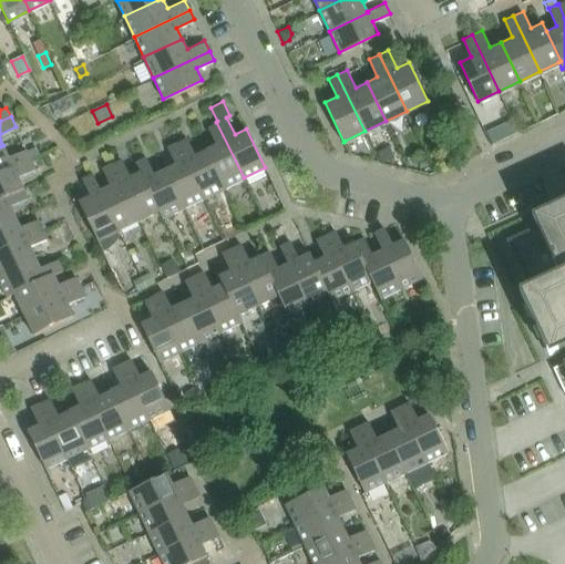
[(511,119),(497,124),(504,136),(516,131),(511,119)]
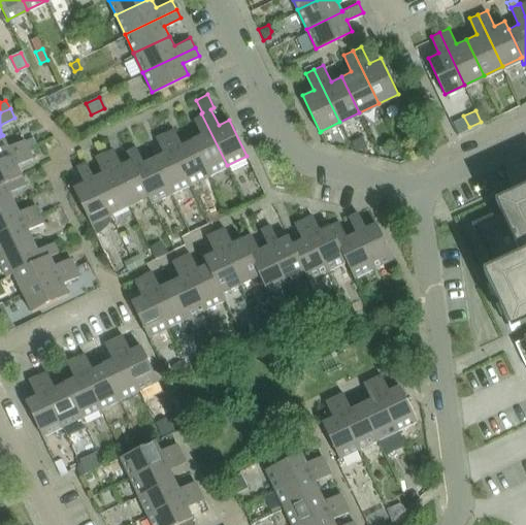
[(207,174),(227,165),(201,113),(193,118),(201,133),(191,138),(207,174)]
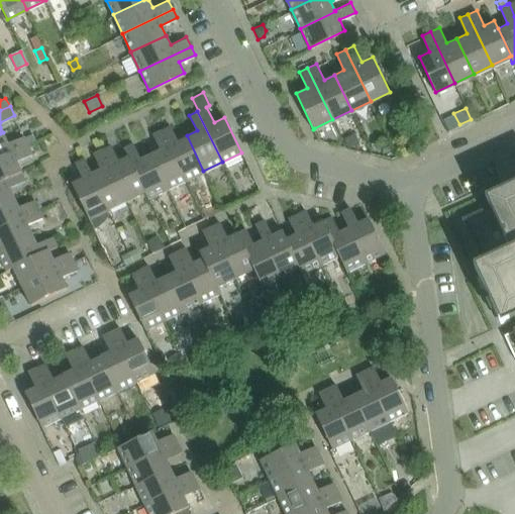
[(203,171),(187,135),(177,140),(170,124),(161,129),(185,180),(203,171)]
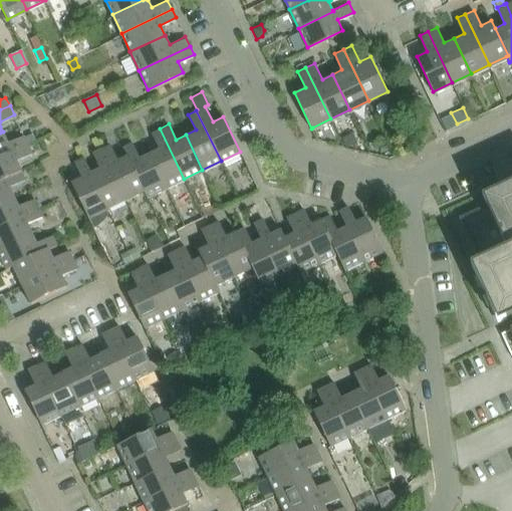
[(184,179),(160,129),(152,132),(159,148),(149,153),(166,188),(184,179)]
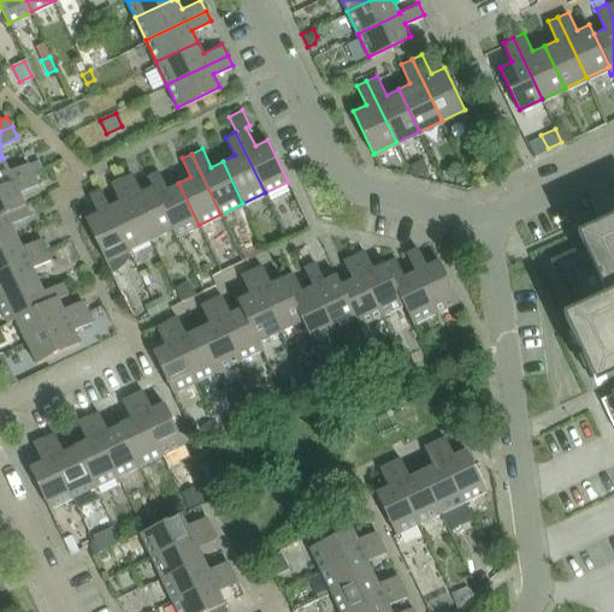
[(36,156),(28,161),(34,171),(41,167),(36,156)]
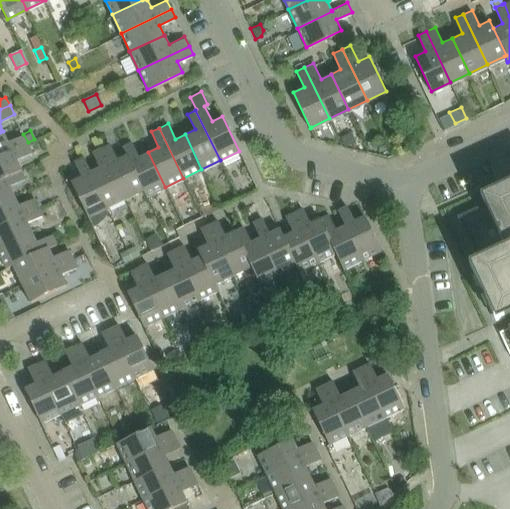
[(3,131),(0,132),(0,155),(28,142),(23,134),(8,141),(3,131)]
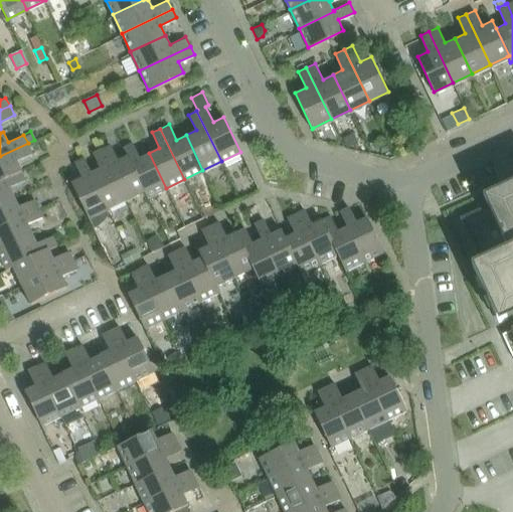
[(132,142),(126,145),(123,146),(126,155),(127,154),(143,190),(147,197),(166,188),(149,153),(139,158),(132,142)]
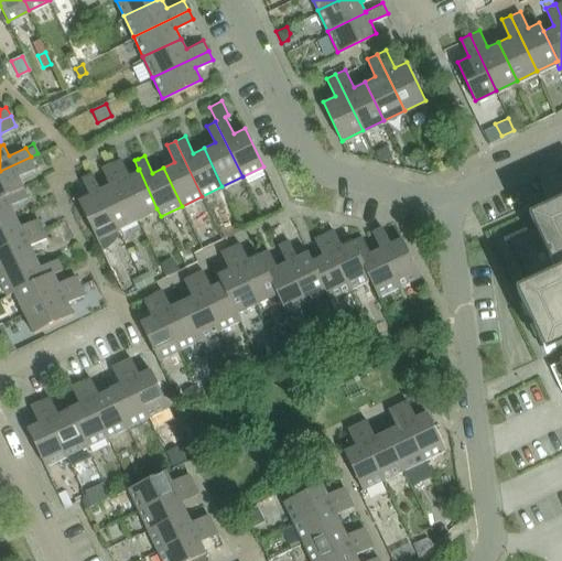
[(0,196),(23,185),(18,175),(35,166),(31,157),(0,171),(0,196)]
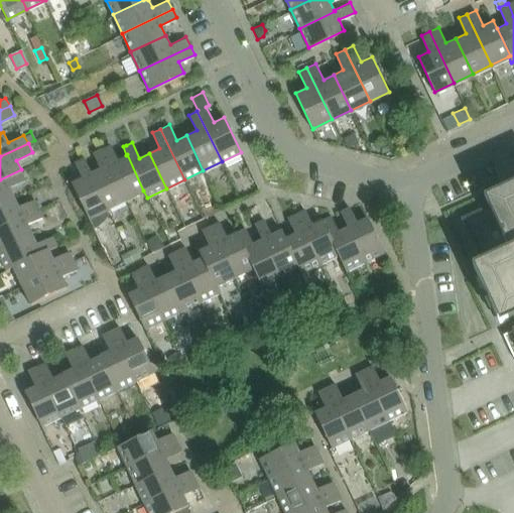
[(127,154),(126,155),(117,159),(110,143),(101,148),(125,200),(143,190),(127,154)]
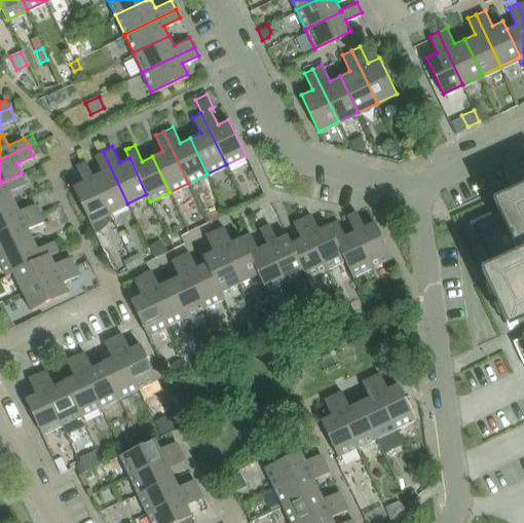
[(102,171),(92,176),(109,213),(127,203),(103,151),(94,155),(102,171)]
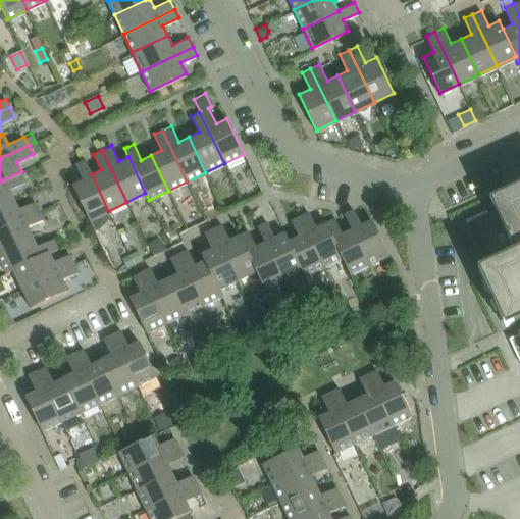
[(109,214),(108,211),(92,174),(84,158),(74,163),(82,178),(71,184),(94,230),(95,229),(98,226),(104,221),(106,218),(109,214)]
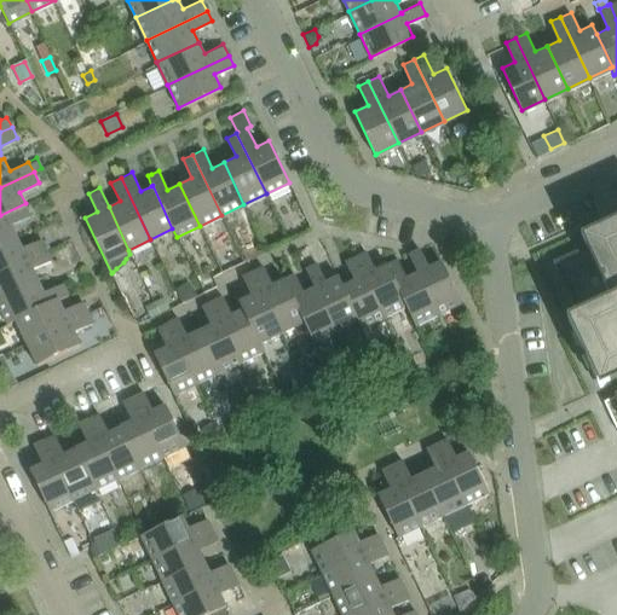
[(0,243),(17,236),(11,224),(30,214),(26,203),(0,215),(0,243)]
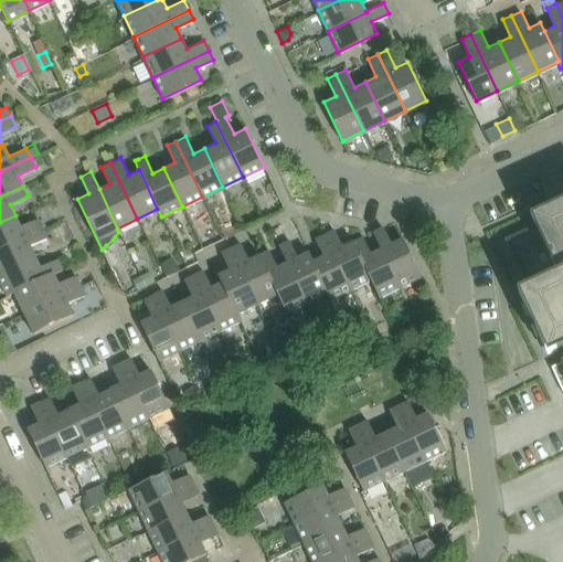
[(562,359),(549,366),(562,393),(562,392),(562,198),(543,208),(546,216),(502,237),(524,286),(528,290),(532,300),(522,305),(539,339),(548,335),(553,348),(554,350),(562,346),(562,359)]
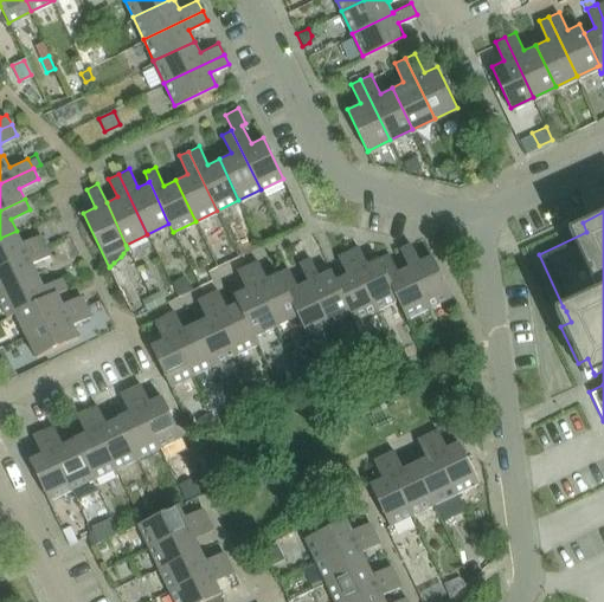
[(0,264),(45,244),(40,233),(21,241),(17,231),(0,238),(0,264)]
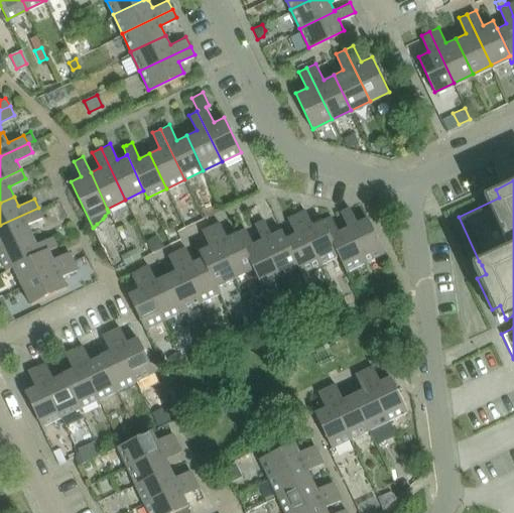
[(384,251),(367,217),(357,222),(350,206),(340,211),(348,227),(364,261),(384,251)]
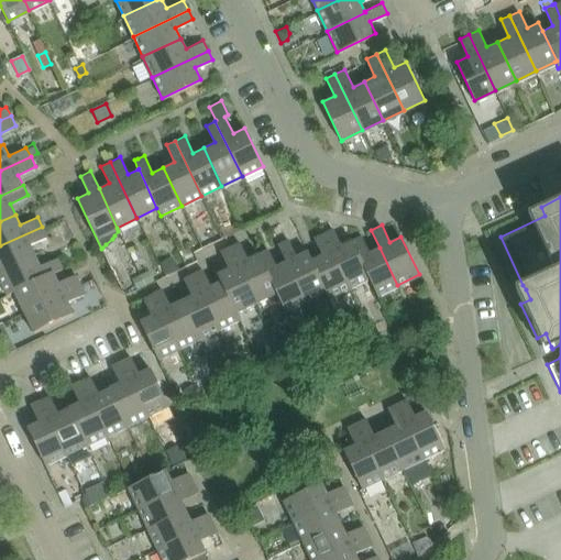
[(0,271),(34,255),(30,244),(46,237),(42,227),(0,245),(0,271)]
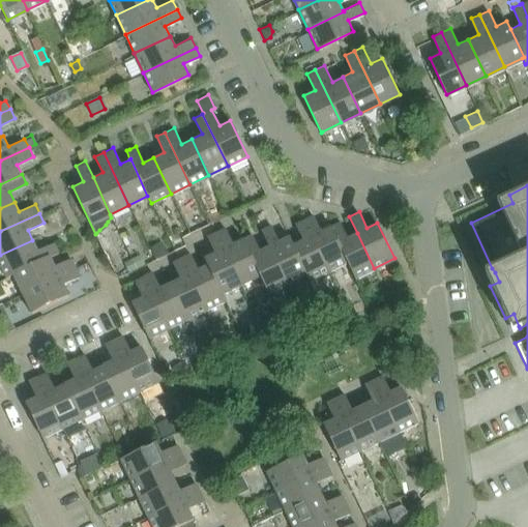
[(347,261),(330,226),(321,230),(313,213),(303,218),(328,270),(347,261)]
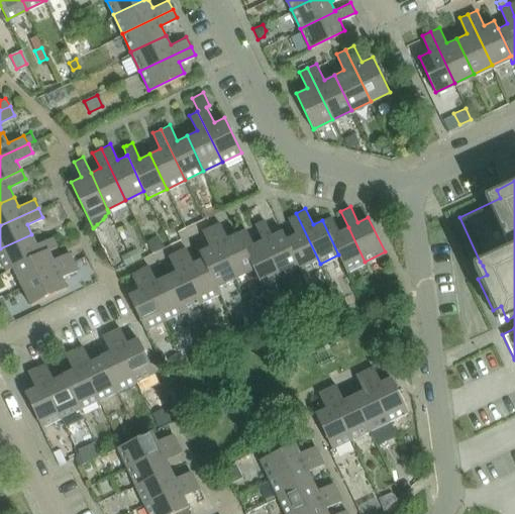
[(320,264),(296,213),(288,217),(295,232),(286,237),(285,238),(298,266),(301,273),(320,264)]
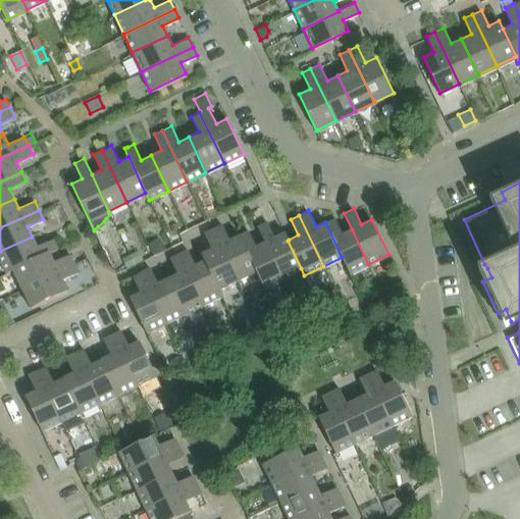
[(368,264),(352,229),(343,234),(334,217),(325,222),(342,257),(350,273),(368,264)]
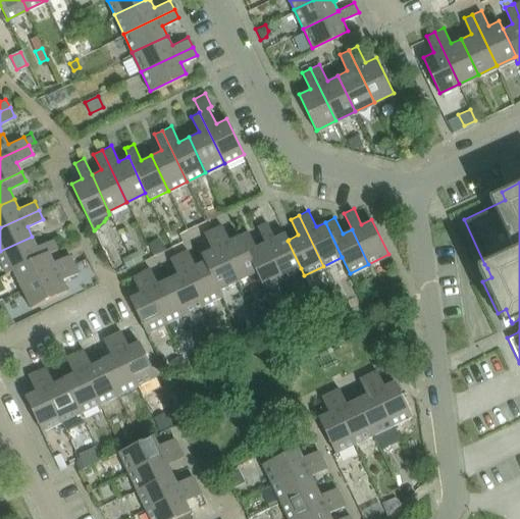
[(288,241),(289,240),(286,231),(274,237),(266,221),(257,225),(265,242),(282,277),(301,268),(288,241)]
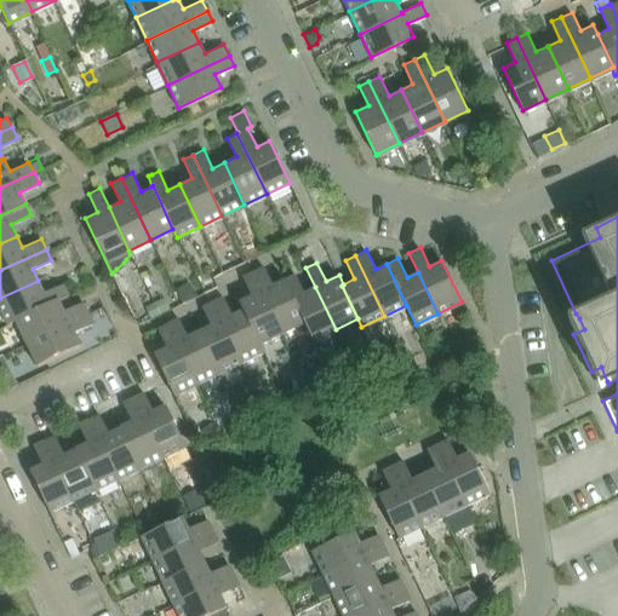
[(304,321),(284,278),(272,283),(263,265),(250,271),(280,333),(304,321)]
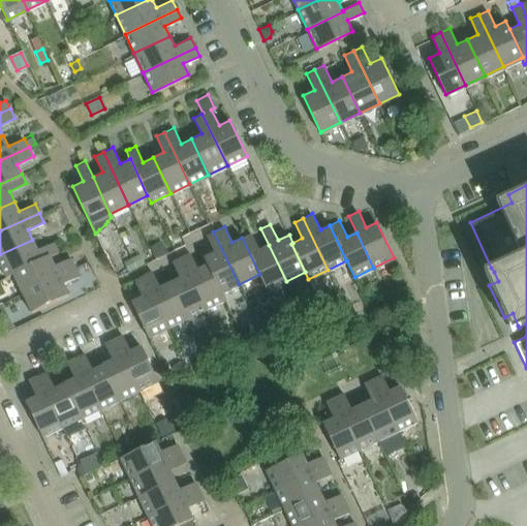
[(203,256),(207,264),(208,264),(222,291),(239,284),(213,231),(206,235),(214,251),(203,256)]
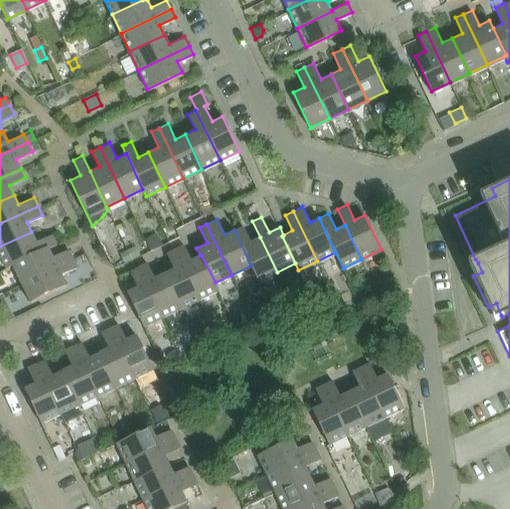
[(258,281),(277,272),(260,237),(250,241),(243,225),(234,230),(251,265),(258,281)]
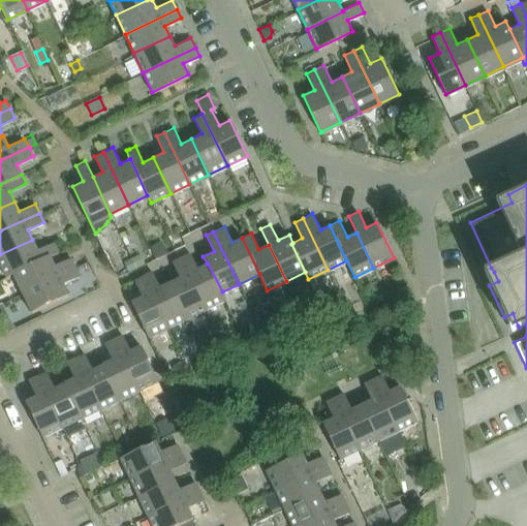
[(32,240),(0,254),(0,263),(6,276),(12,273),(50,255),(58,251),(54,242),(37,249),(32,240)]
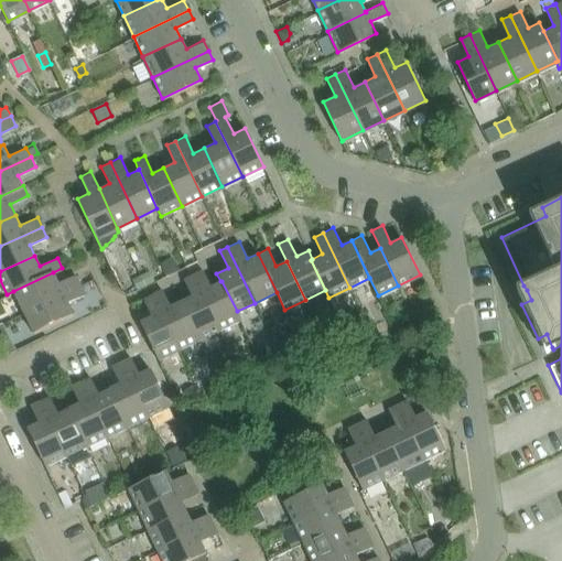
[(171,256),(159,261),(164,274),(176,269),(171,256)]
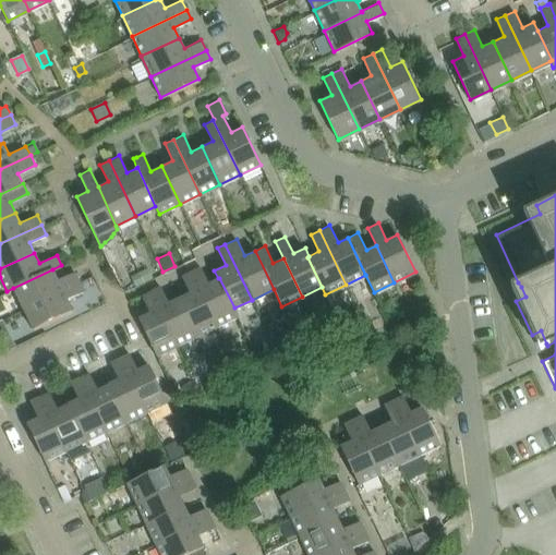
[(238,315),(234,308),(219,278),(218,278),(208,284),(200,266),(188,272),(214,326),(238,315)]
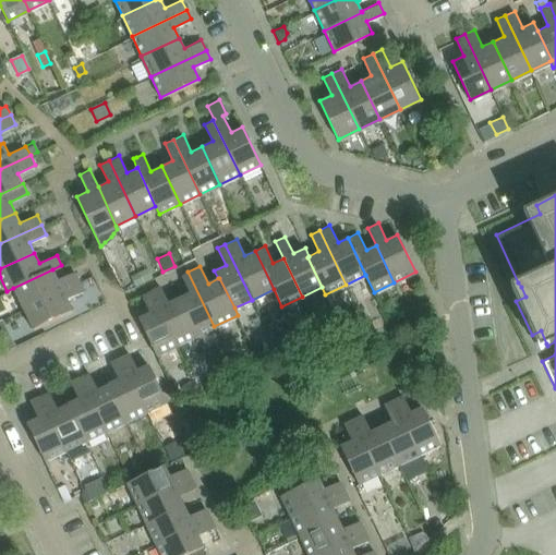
[(145,267),(137,270),(142,281),(150,278),(145,267)]
